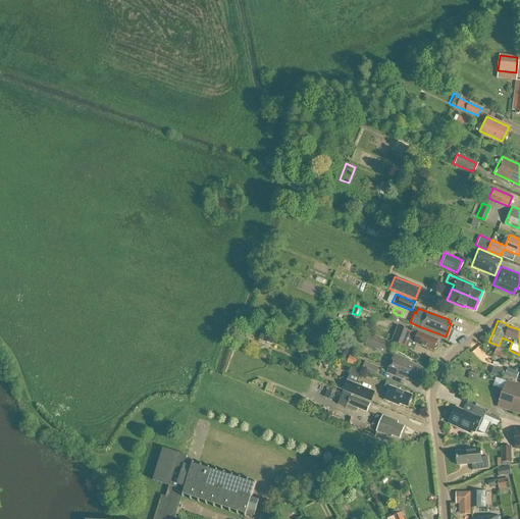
[(370,330),(372,325),(365,321),(363,327),(370,330)]
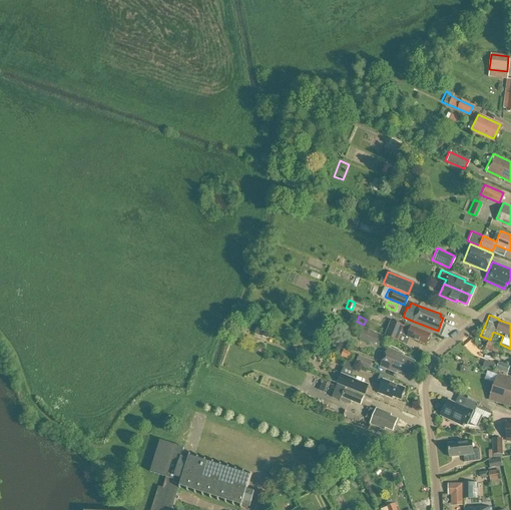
[(390,321),(384,335),(397,340),(399,335),(404,336),(425,344),(430,333),(403,323),(402,326),(390,321)]
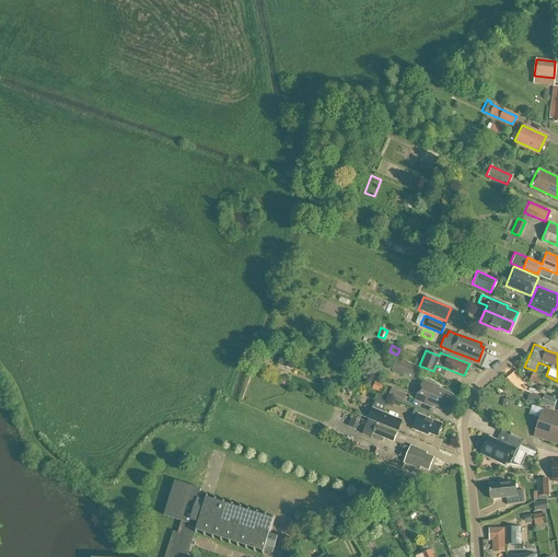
[(276,362),(281,364),(290,368),(293,359),(285,356),(279,354),(276,362)]
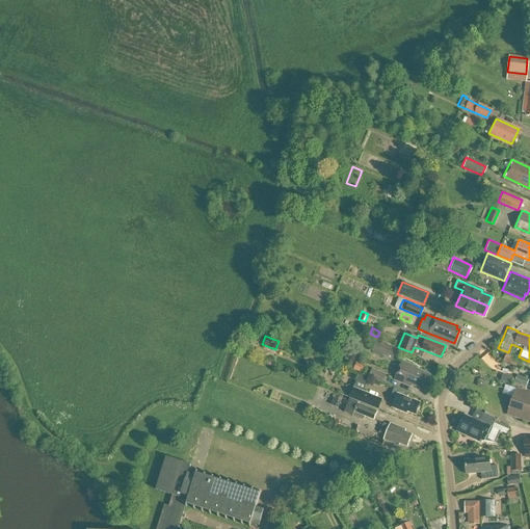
[(376,339),(370,351),(391,360),(396,347),(376,339)]
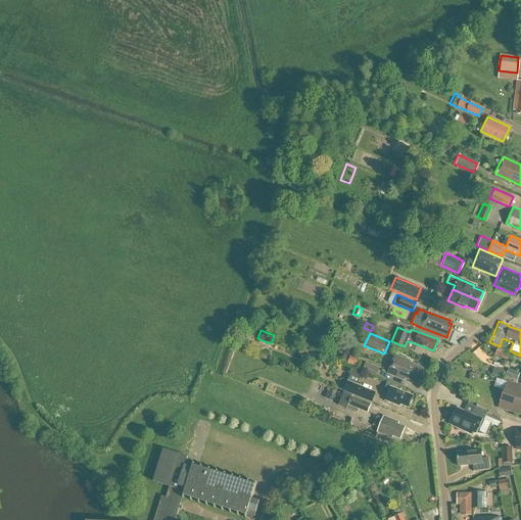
[(508,367),(513,353),(496,346),(491,360),(508,367)]
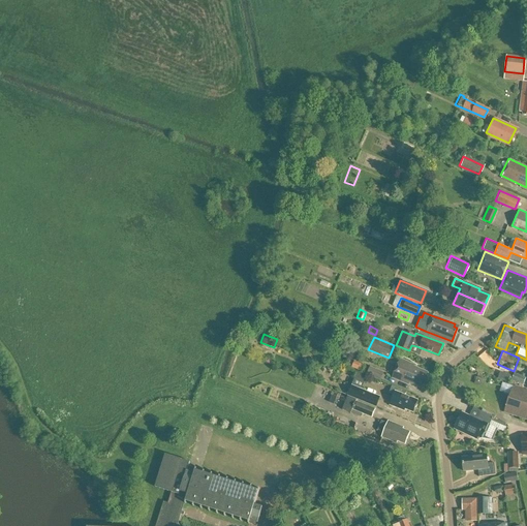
[(419,385),(425,371),(417,368),(412,365),(413,364),(399,358),(391,377),(407,383),(408,381),(419,385)]
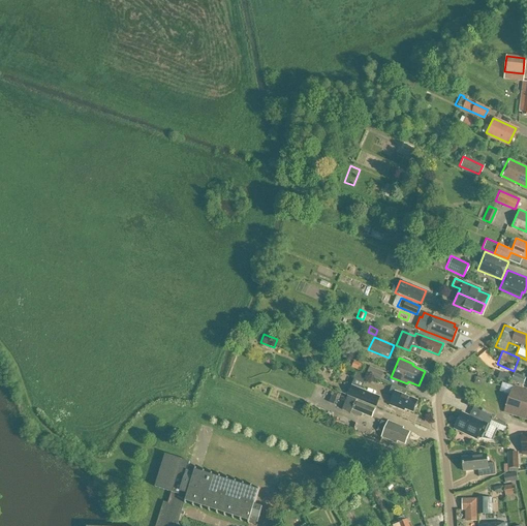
[(350,362),(347,367),(355,370),(358,365),(350,362)]
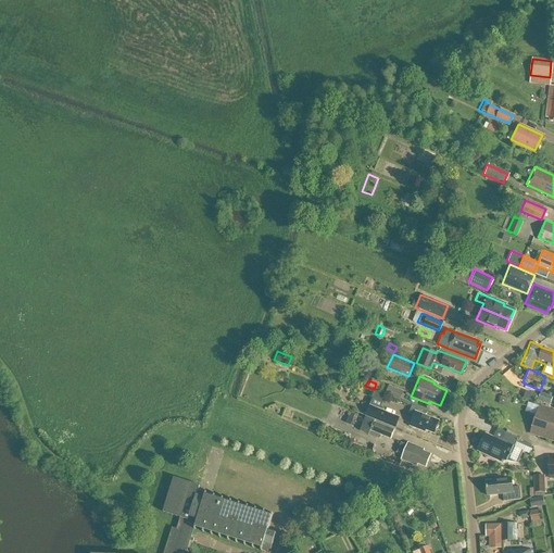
[(398,399),(402,390),(387,385),(383,393),(398,399)]
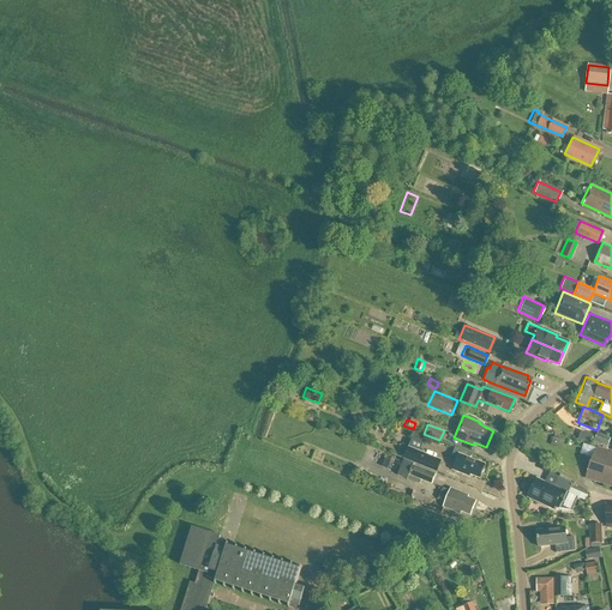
[(593,440),(605,445),(610,436),(597,430),(593,440)]
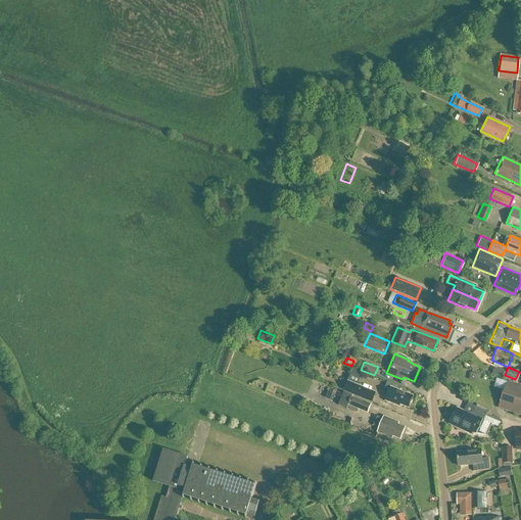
[(341,390),(370,402),(374,391),(353,382),(354,380),(348,377),(347,380),(346,380),(341,390)]
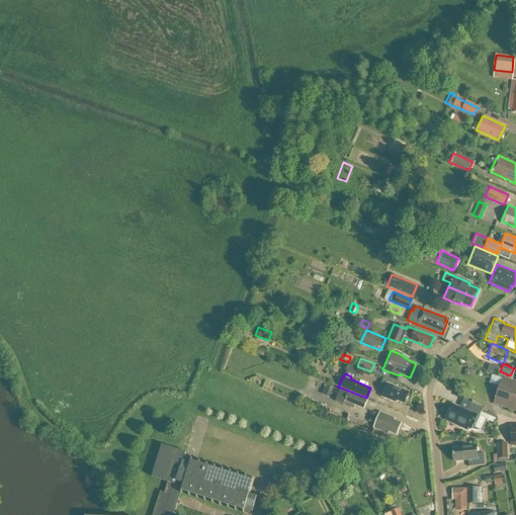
[(382,376),(379,383),(384,385),(380,396),(394,401),(396,400),(404,403),(408,391),(396,385),(397,382),(382,376)]
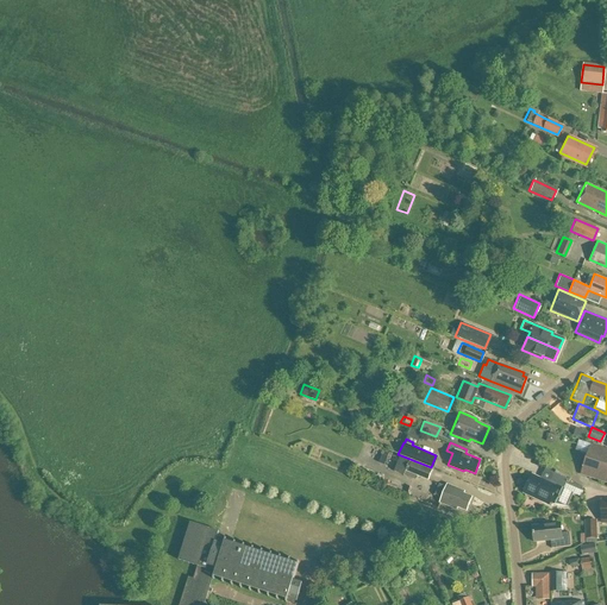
[(606,447),(589,442),(586,452),(580,471),(606,479),(606,447)]
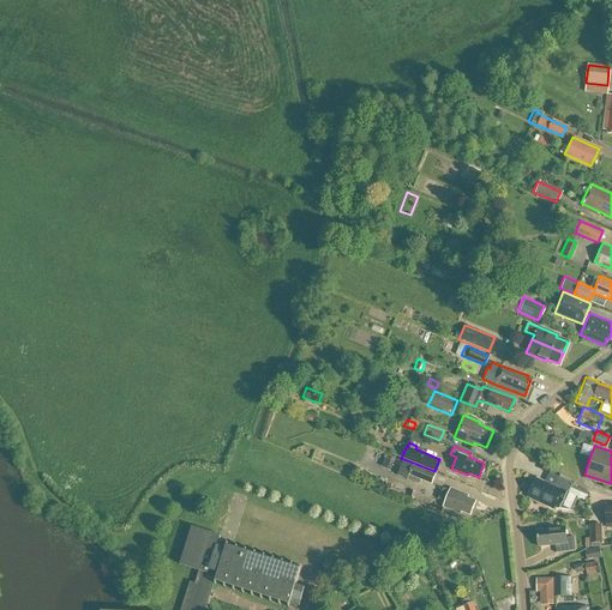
[(435,472),(412,464),(412,463),(401,458),(395,473),(418,482),(419,478),(430,482),(435,472)]
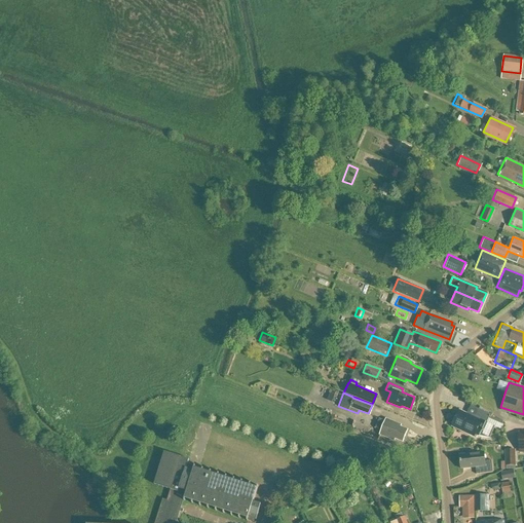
[(470,404),(465,411),(458,408),(458,409),(451,424),(458,427),(473,435),(473,434),(488,435),(493,424),(485,420),(487,416),(501,423),(501,419),(490,415),(490,413),(478,405),(477,407),(470,404)]
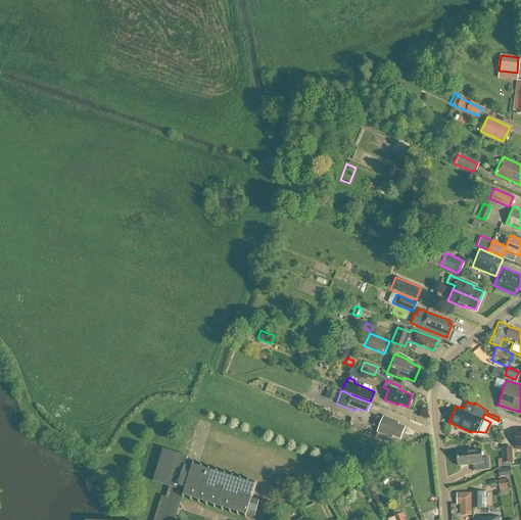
[(398,438),(404,426),(396,423),(397,421),(382,415),(381,417),(376,415),(372,424),(378,426),(376,430),(390,436),(391,434),(398,438)]
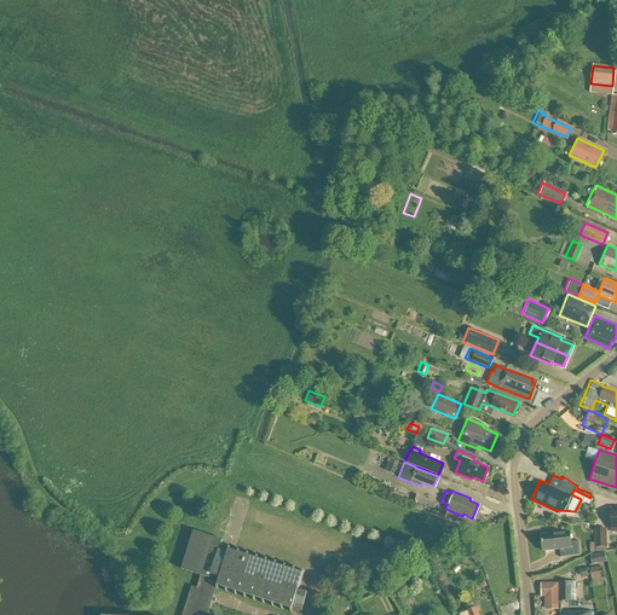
[(595,550),(603,550),(606,550),(606,545),(606,526),(594,527),(594,546),(595,546),(595,550)]
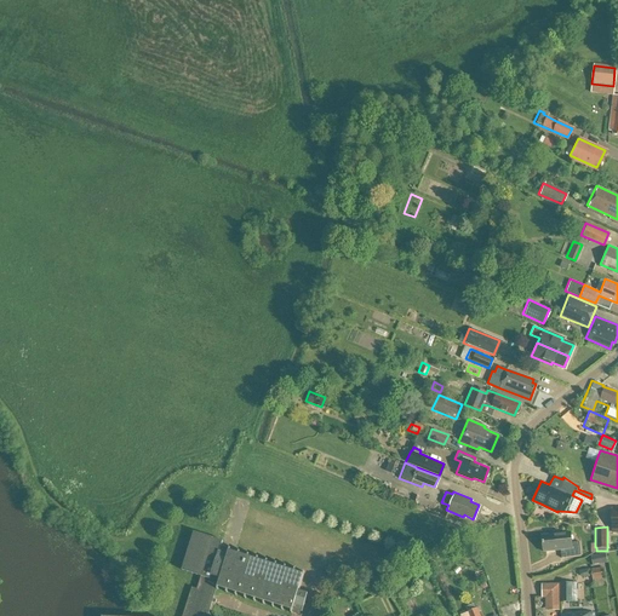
[(204,615),(205,615),(213,588),(290,611),(291,608),(301,610),(305,592),(297,589),(302,570),(227,547),(225,552),(217,550),(221,539),(192,530),(181,569),(199,575),(195,587),(189,586),(179,615),(127,615),(99,615),(204,615)]
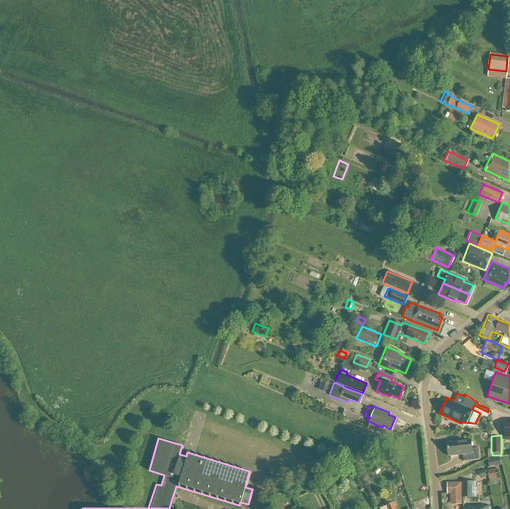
[(469,438),(445,440),(447,454),(462,453),(462,459),(478,458),(477,446),(470,446),(469,438)]
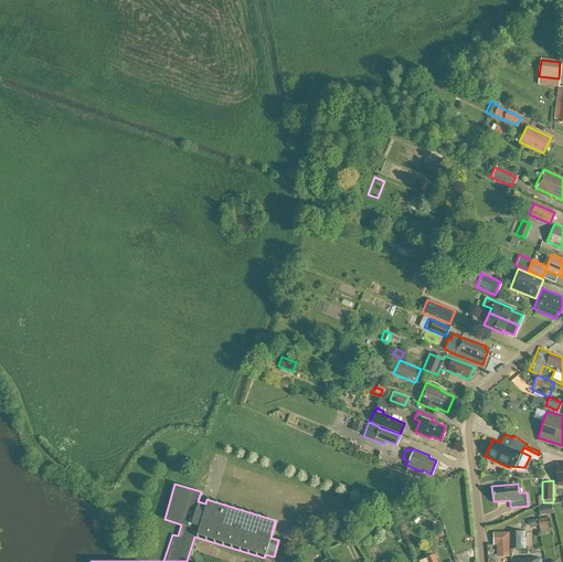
[(540,513),(552,511),(550,502),(538,506),(540,513)]
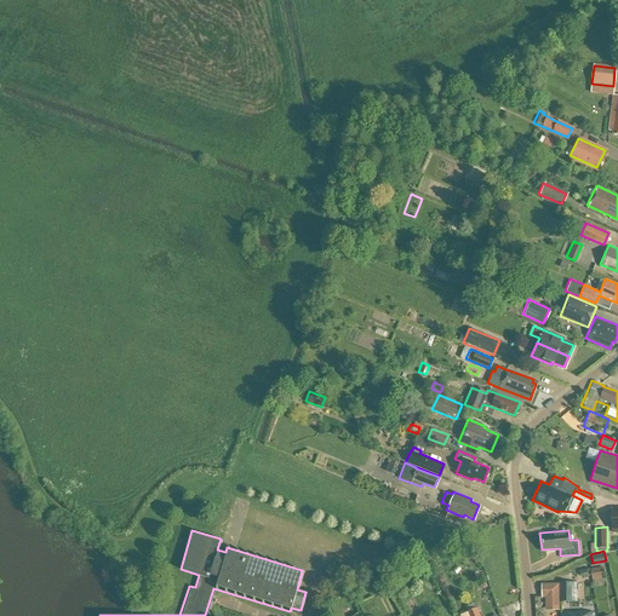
[(604,575),(602,565),(590,566),(591,577),(604,575)]
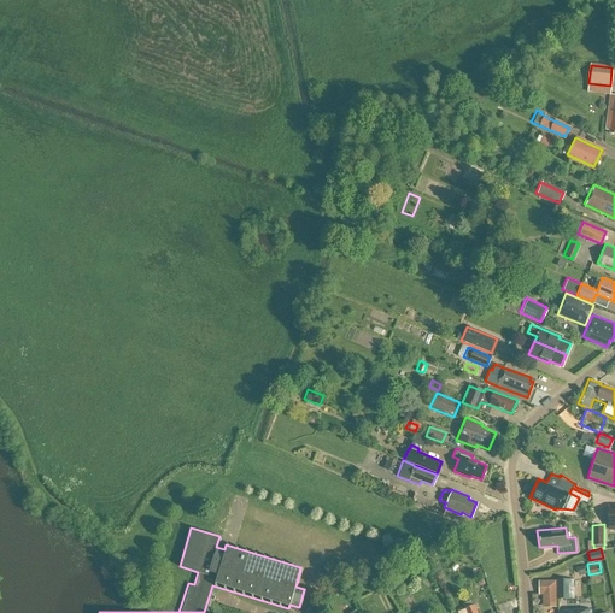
[(557,597),(572,596),(570,578),(556,579),(557,597)]
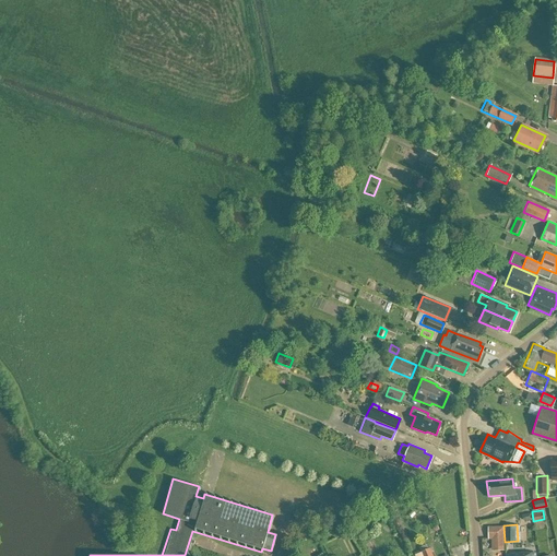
[(490,539),(490,551),(502,551),(501,527),(487,527),(487,539),(490,539)]
